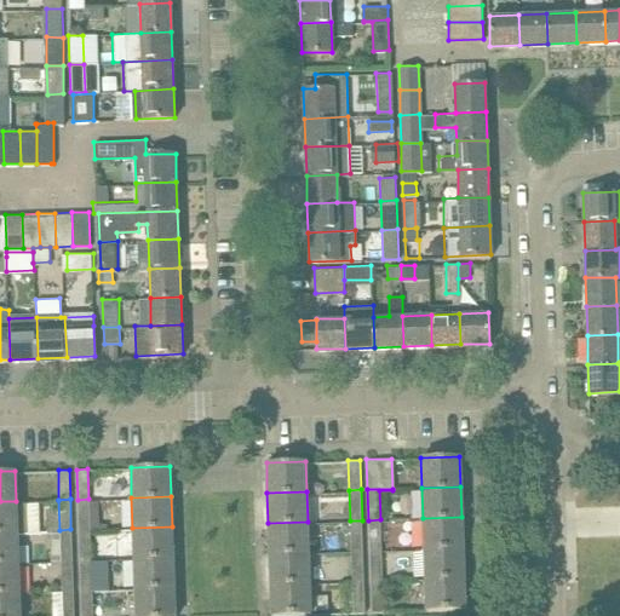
[(89,499),(78,500),(79,530),(90,529),(89,499)]
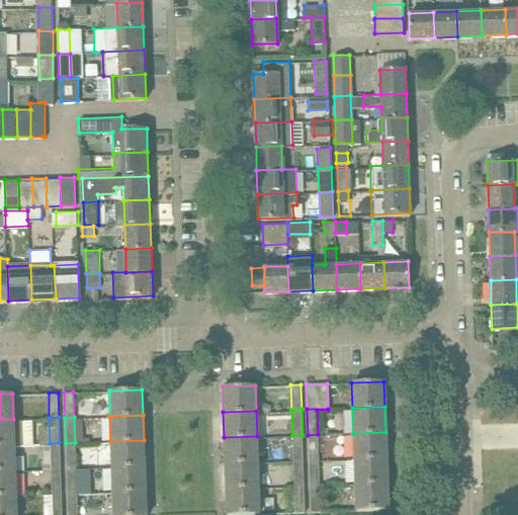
[(13,419),(0,419),(0,444),(14,444),(13,419)]
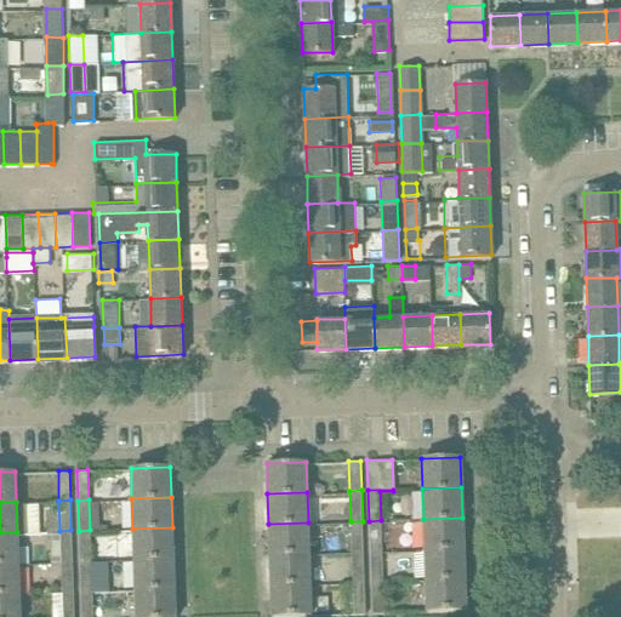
[(463,548),(462,518),(423,519),(425,549),(463,548)]
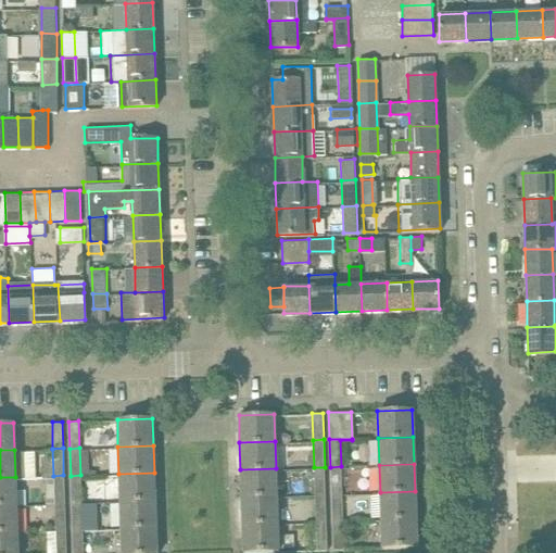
[(341,466),(330,467),(331,494),(342,493),(341,466)]
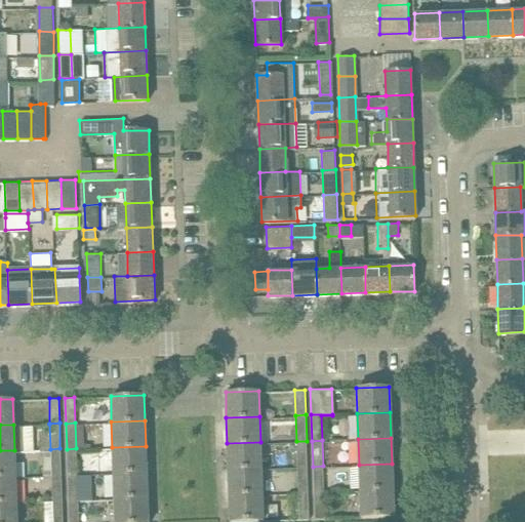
[(307,441),(296,441),(297,467),(308,467),(307,441)]
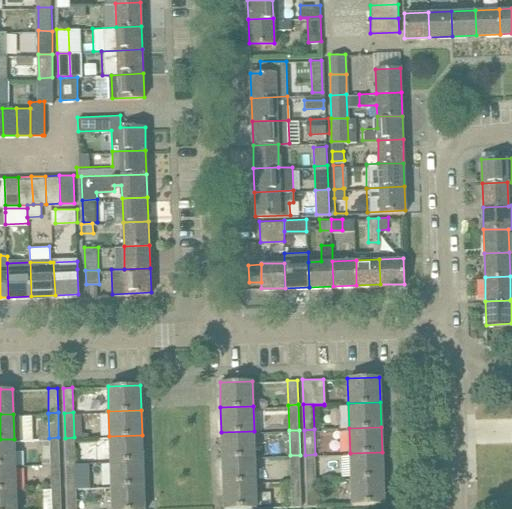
[(254,431),(221,432),(222,457),(254,456),(254,431)]
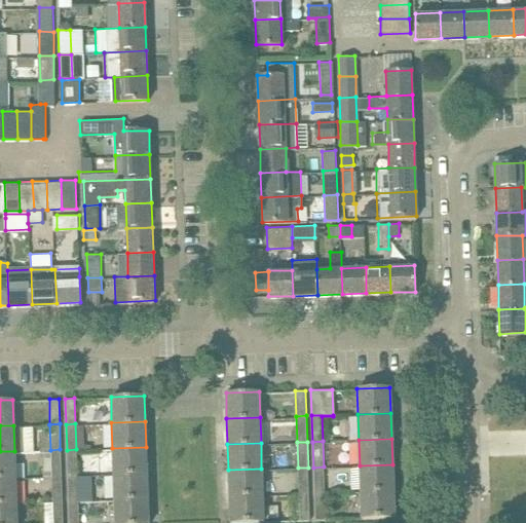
[(146,473),(146,447),(112,448),(113,474),(146,473)]
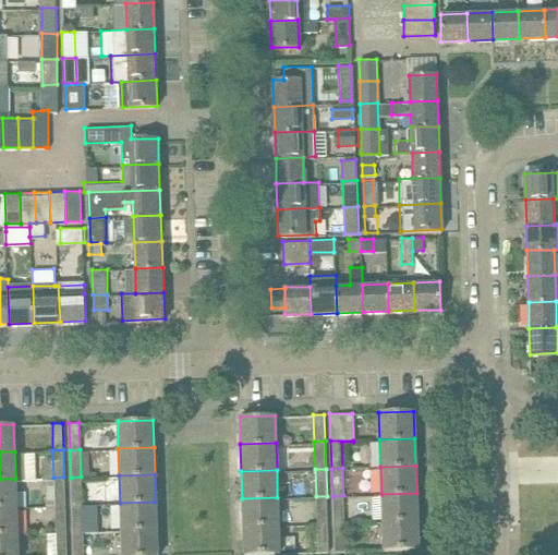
[(63,477),(53,478),(55,505),(64,505),(63,477)]
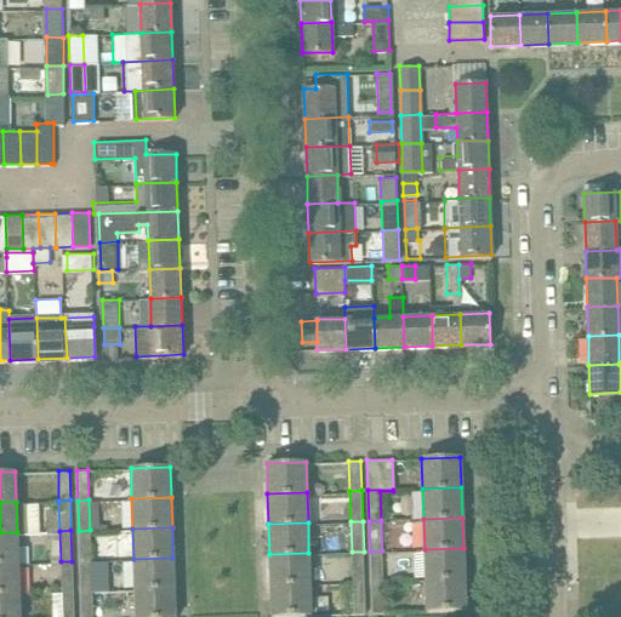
[(91,560),(90,530),(79,531),(80,561),(91,560)]
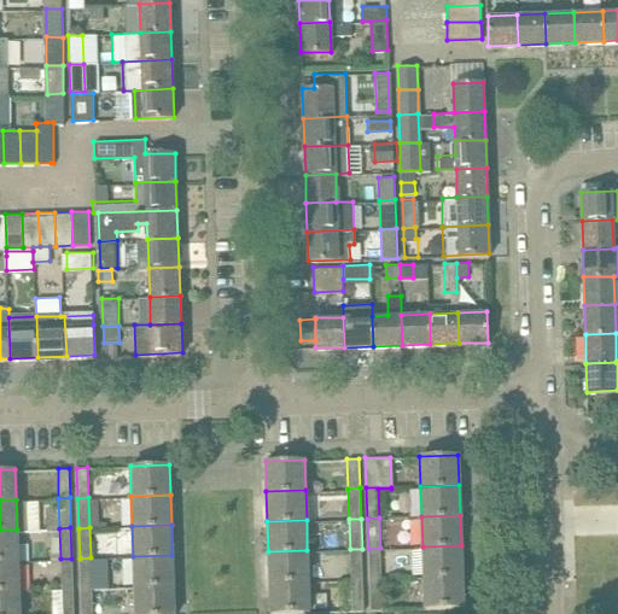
[(0,560),(18,560),(17,530),(0,530),(0,560)]
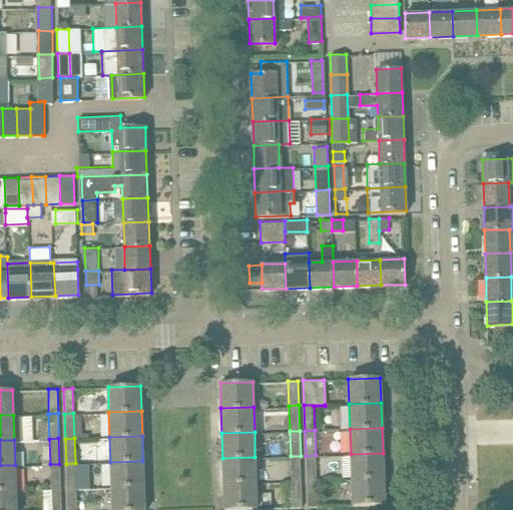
[(384,478),(383,453),(351,454),(352,479),(384,478)]
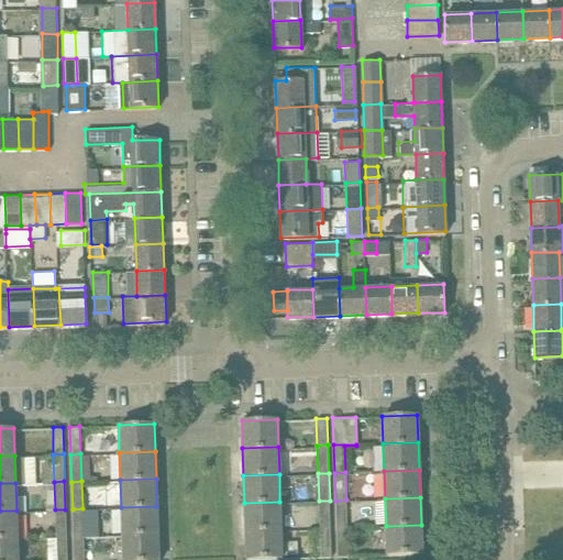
[(346,500),(335,501),(337,528),(346,527),(346,500)]
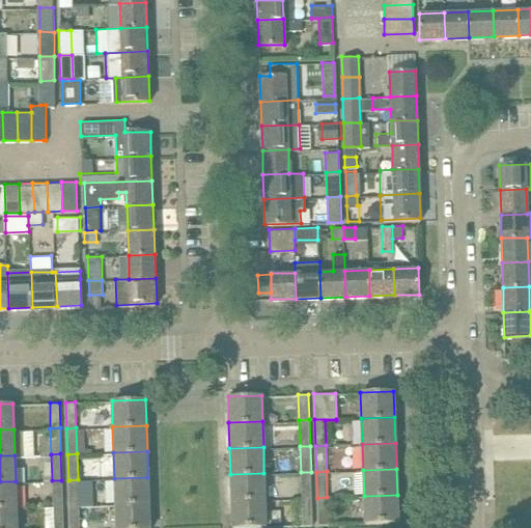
[(311,472),(301,472),(301,498),(312,498),(311,472)]
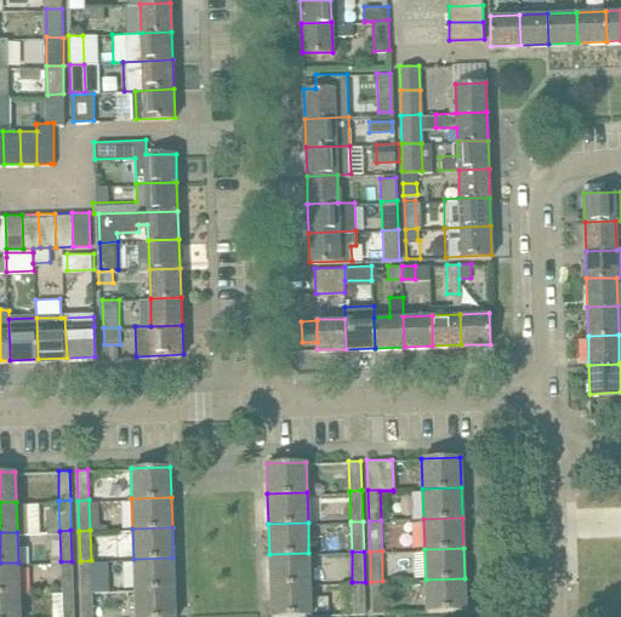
[(308,553),(269,554),(271,584),(309,583),(308,553)]
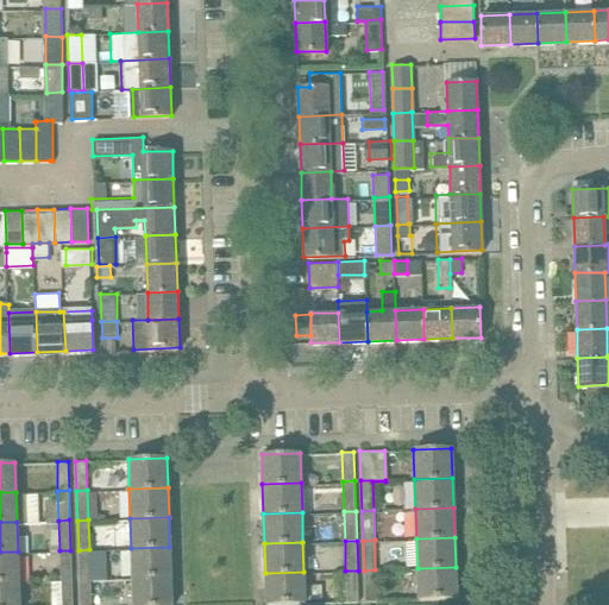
[(169,547),(131,548),(132,578),(170,577),(169,547)]
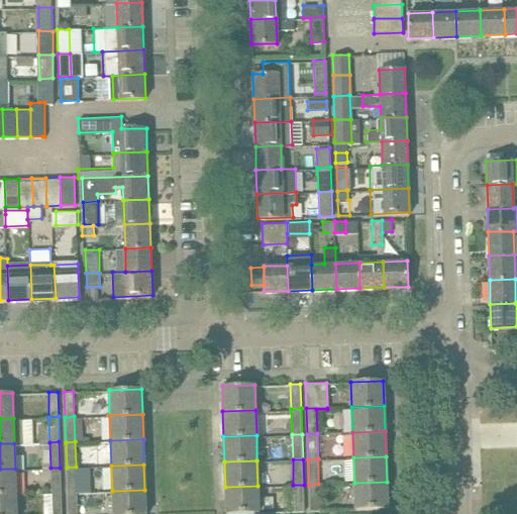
[(76,467),(67,468),(68,493),(77,492),(76,467)]
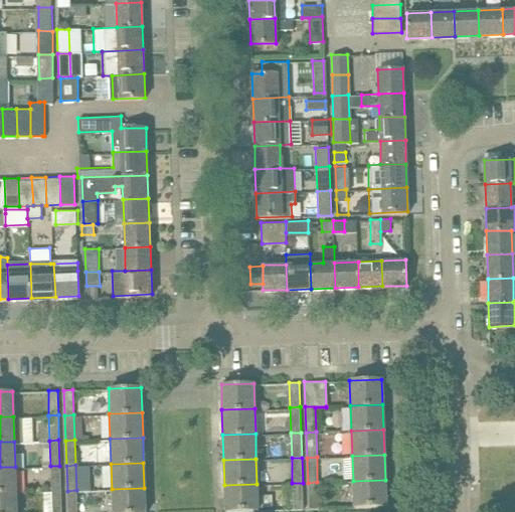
[(59,466),(50,466),(51,491),(60,491),(59,466)]
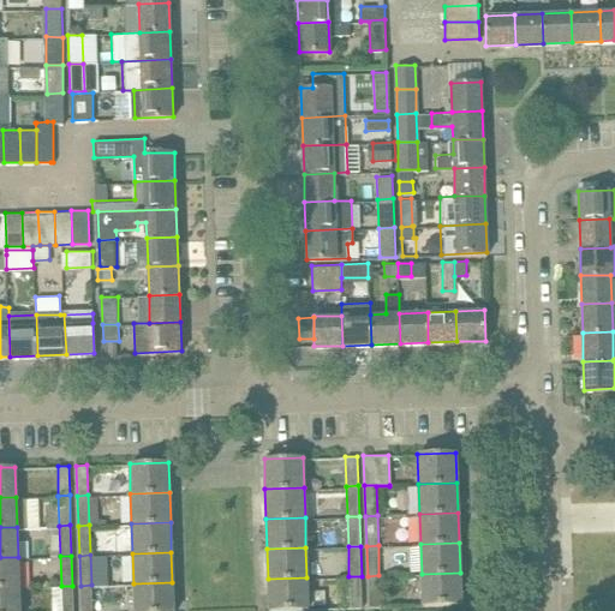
[(18,557),(0,557),(0,587),(19,587),(18,557)]
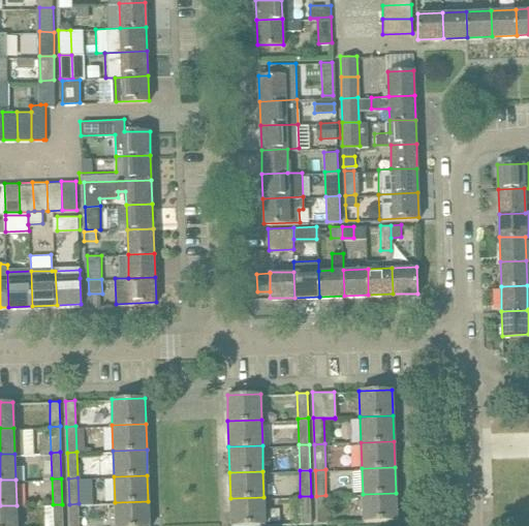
[(396,493),(363,494),(364,520),(397,519),(396,493)]
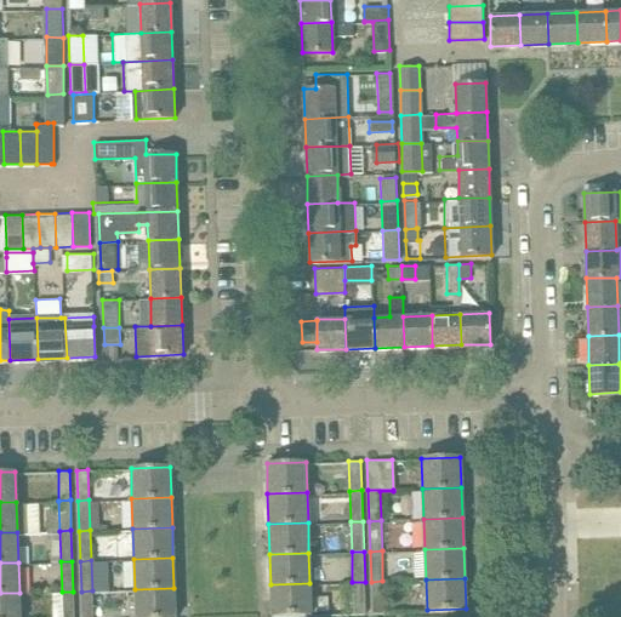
[(382,581),(371,582),(372,612),(383,612),(382,581)]
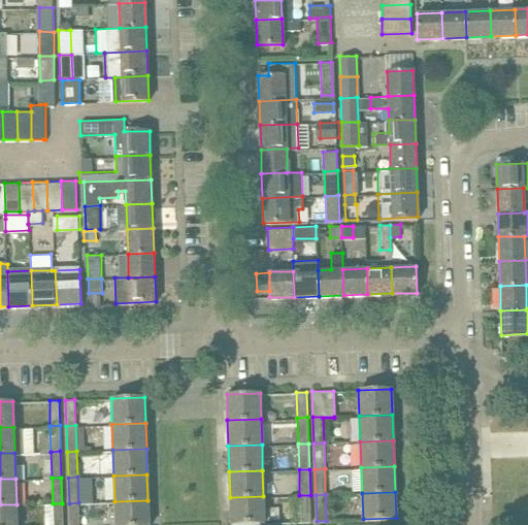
[(310,495),(299,495),(300,521),(311,521),(310,495)]
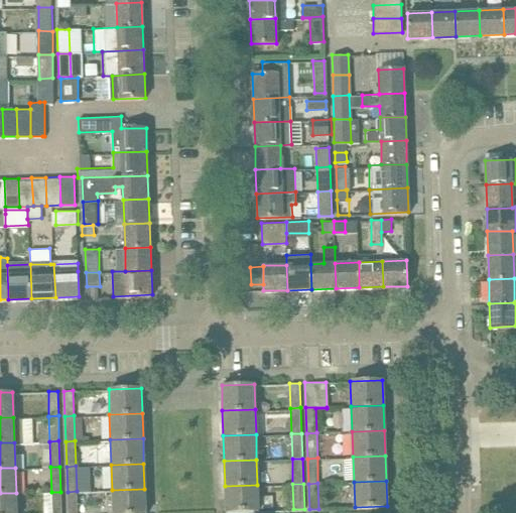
[(258,510),(257,485),(225,486),(226,511),(258,510)]
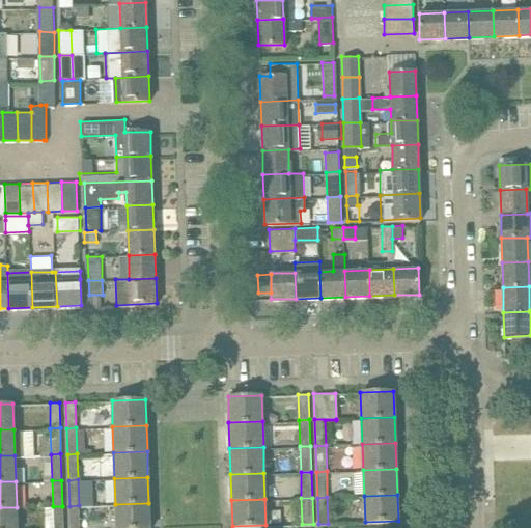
[(149,527),(148,503),(115,504),(115,527),(149,527)]
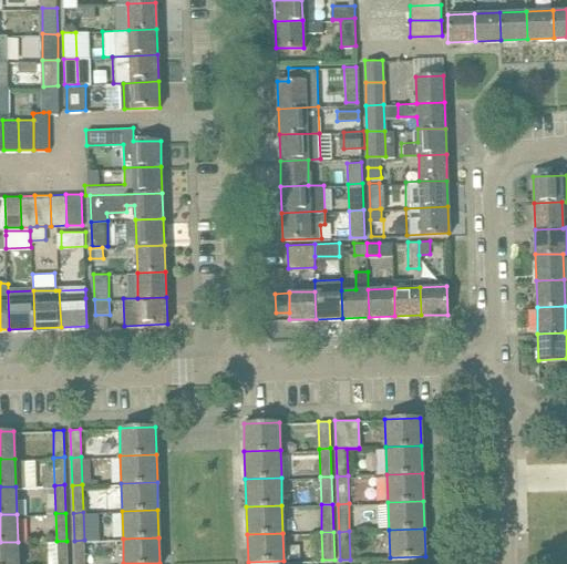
[(85,563),(84,540),(74,541),(74,563),(85,563)]
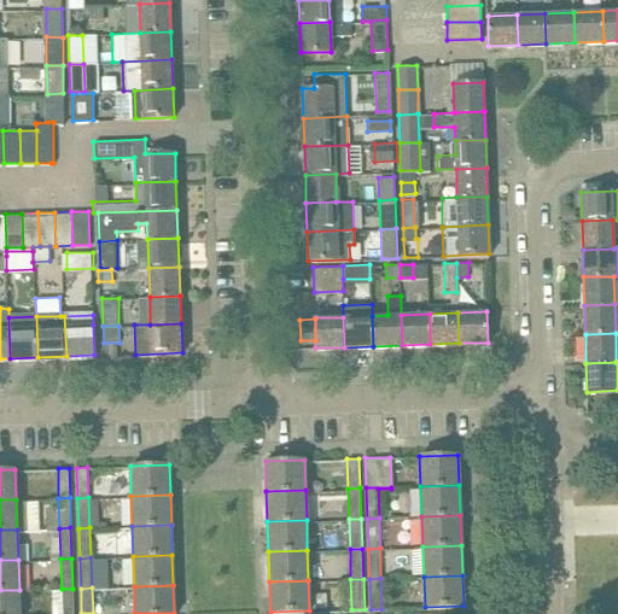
[(73,613),(73,589),(62,589),(62,613),(73,613)]
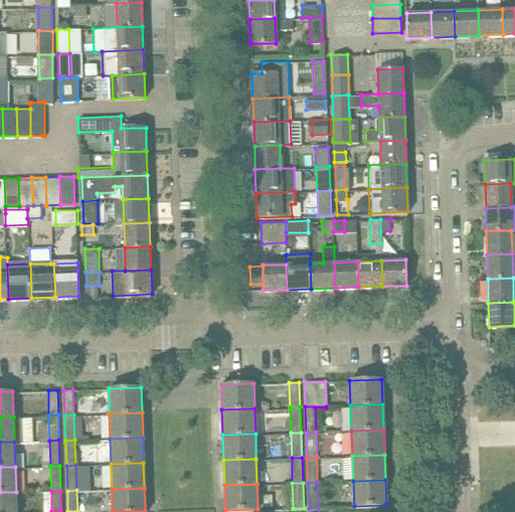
[(0,511),(16,511),(16,492),(0,492),(0,511)]
